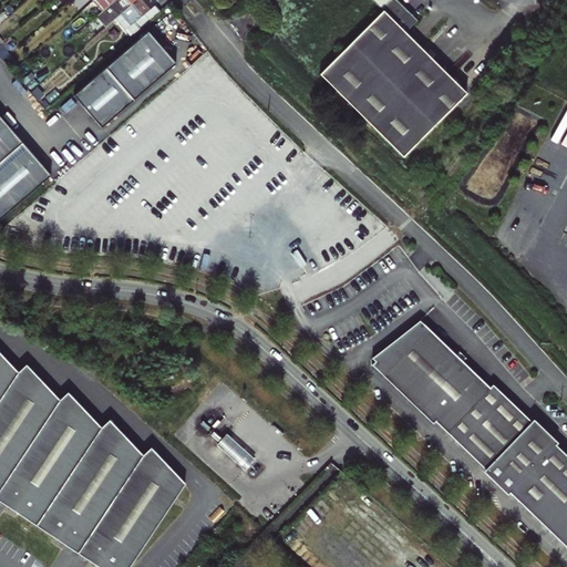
[(138,0),(116,0),(107,8),(103,11),(109,17),(111,14),(115,20),(138,0)]
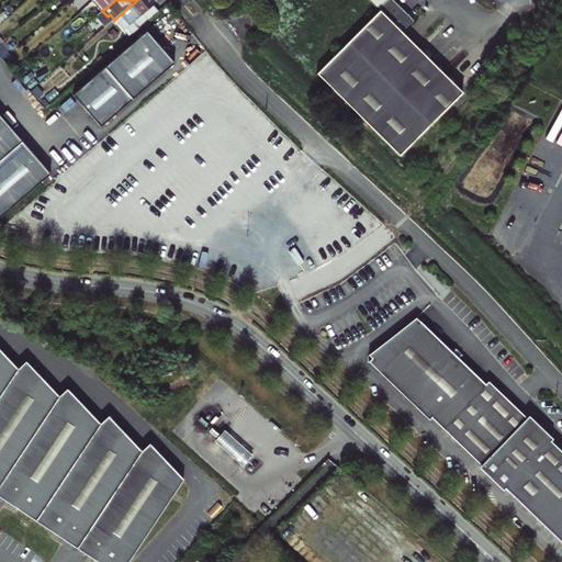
[(155,0),(137,0),(114,20),(123,31),(127,27),(130,25),(154,4),(156,1),(155,0)]
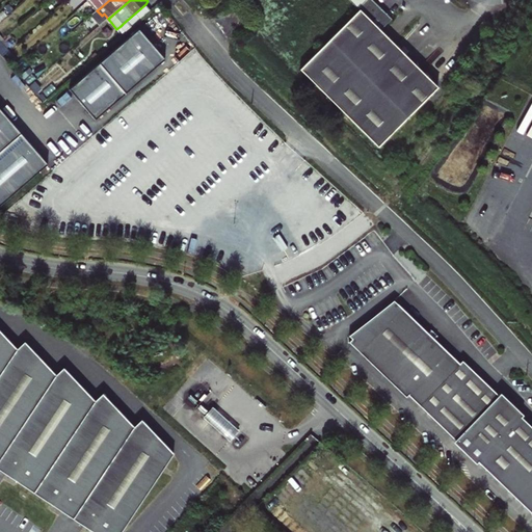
[(298,71),(376,149),(435,89),(379,31),(390,20),(369,0),(347,0),(356,9),(357,11),(298,71)]
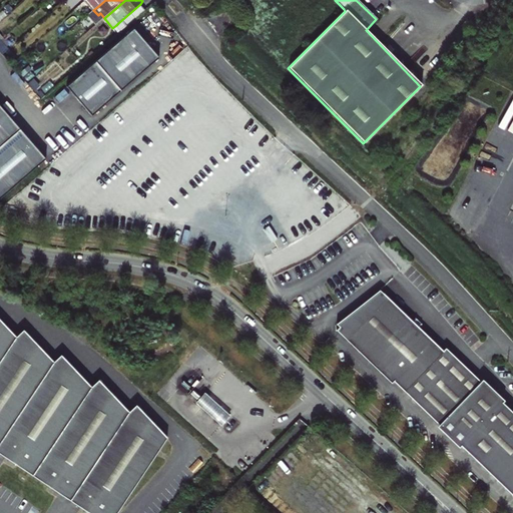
[(123,29),(145,9),(140,4),(118,23),(123,29)]
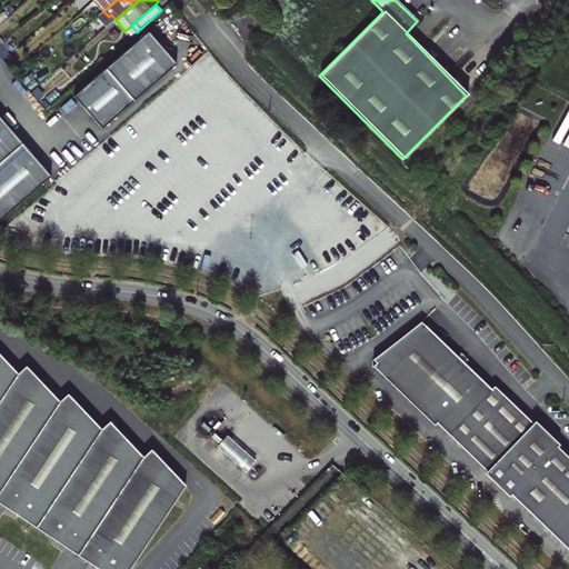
[(73,96),(102,128),(178,63),(149,31),(73,96)]
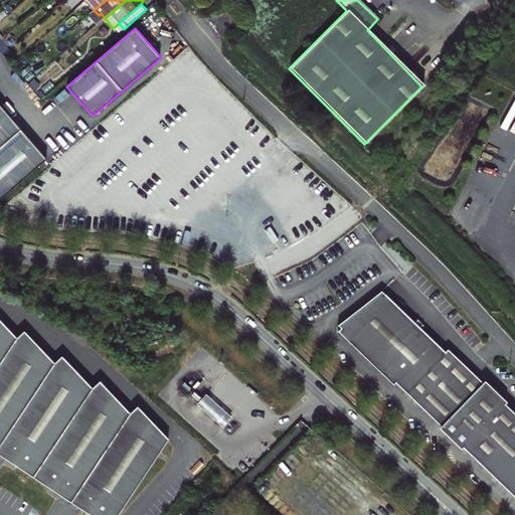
[(33,79),(29,83),(35,91),(39,87),(33,79)]
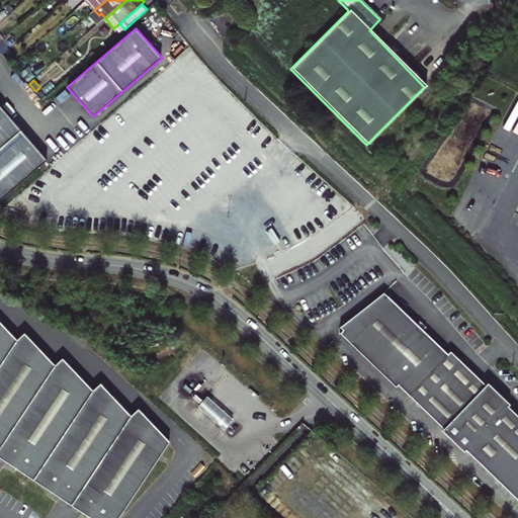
[(0,198),(46,158),(0,106),(0,198)]
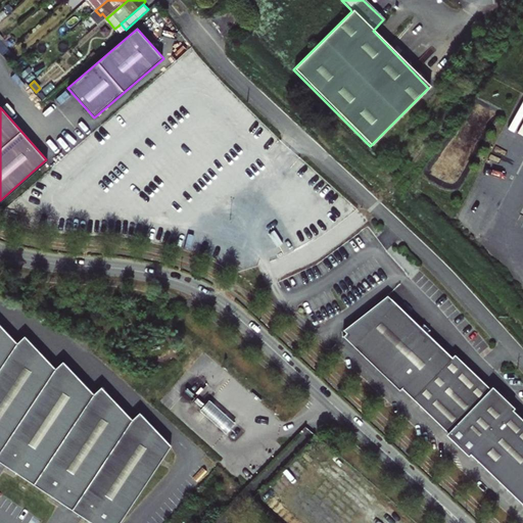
[(522,422),(510,409),(511,407),(489,385),(487,387),(452,353),(448,355),(387,296),(343,333),(366,354),(376,366),(377,365),(400,387),(446,432),(444,433),(467,455),(469,453),(522,505),(522,422)]
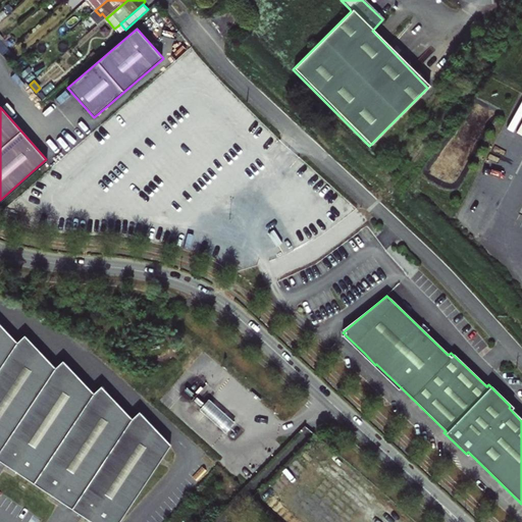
[(0,460),(89,521),(125,521),(175,450),(145,416),(137,423),(106,390),(99,398),(68,364),(60,371),(31,338),(22,346),(0,320),(0,460)]
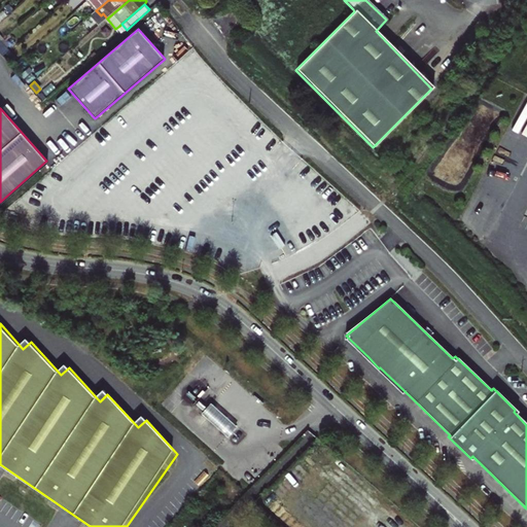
[(369,357),(346,336),(344,339),(400,392),(403,390),(380,367),(379,369),(369,357)]
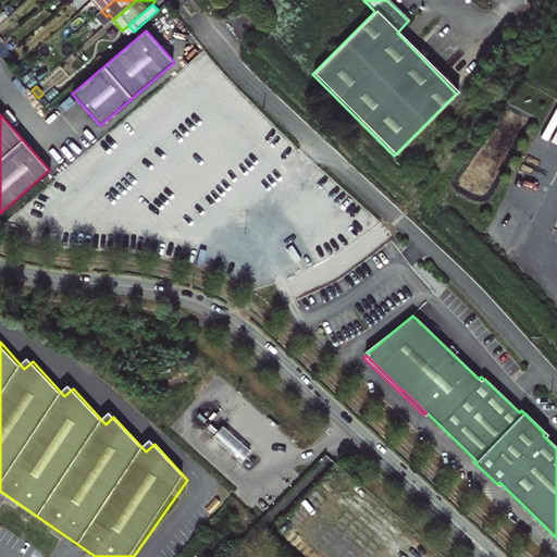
[(213,435),(240,460),(250,449),(223,425),(213,435)]
